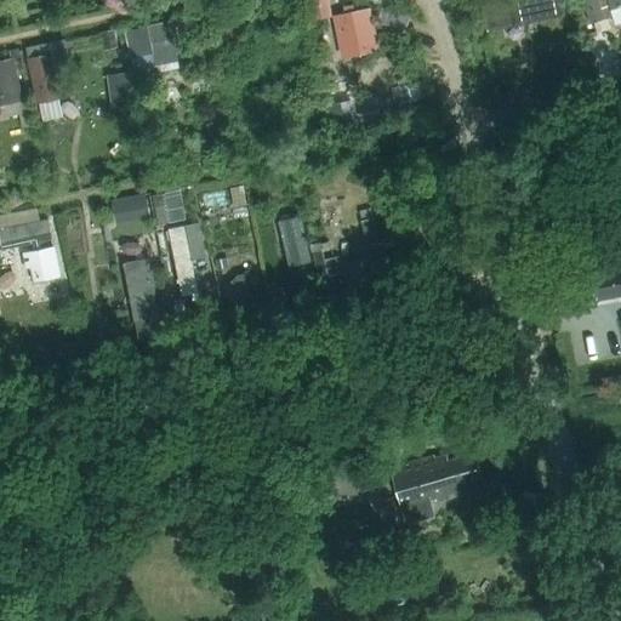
[(325,0),(308,0),(313,22),(330,18),(325,0)]
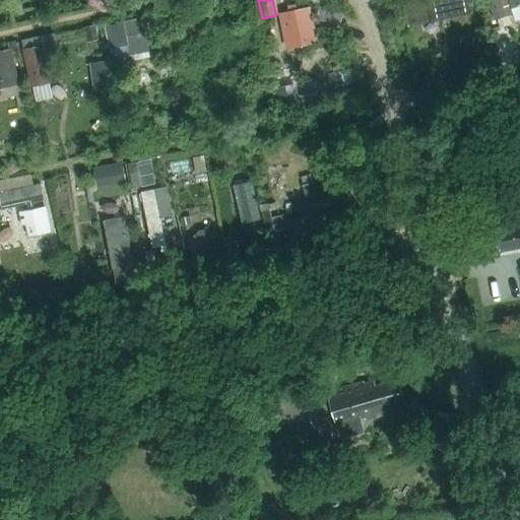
[(469,0),(429,0),(404,5),(408,26),(473,13),(469,0)]
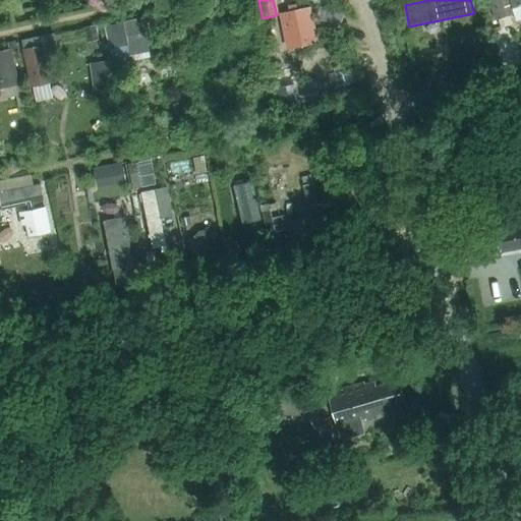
[(497,20),(514,14),(517,21),(518,21),(520,19),(520,0),(509,0),(512,5),(507,7),(506,7),(503,0),(488,0),(496,20),(497,20)]
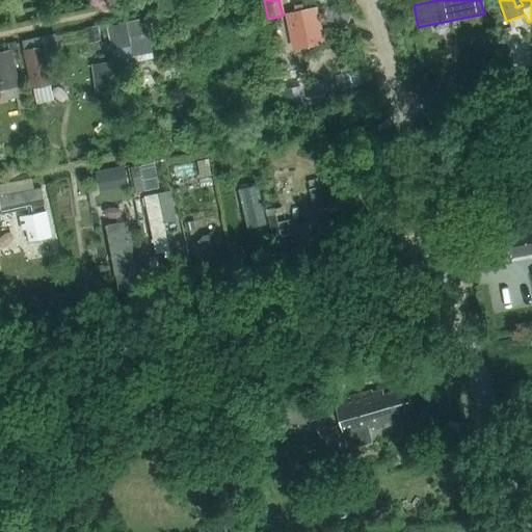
[(318,8),(288,14),(294,48),(325,42),(318,8)]
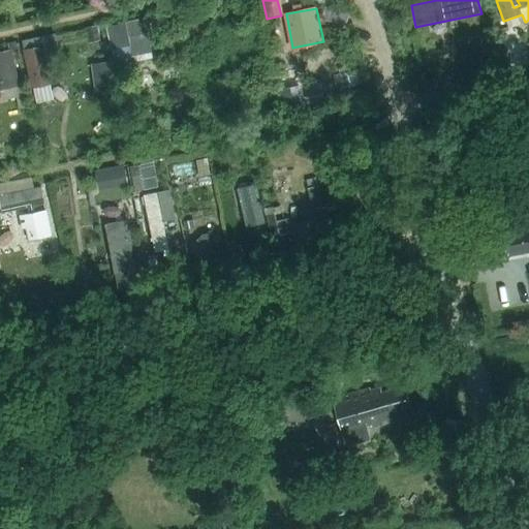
[(173,14),(152,20),(155,33),(177,27),(173,14)]
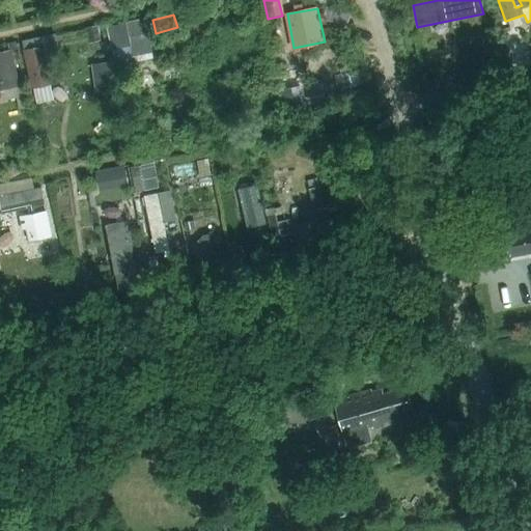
[(141,21),(107,27),(114,59),(133,55),(135,64),(156,60),(149,34),(144,35),(141,21)]
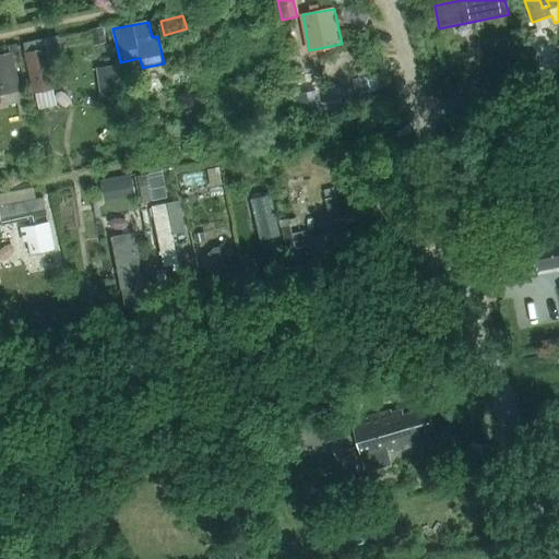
[(59,36),(24,43),(34,93),(54,88),(56,88),(49,52),(62,50),(59,36)]
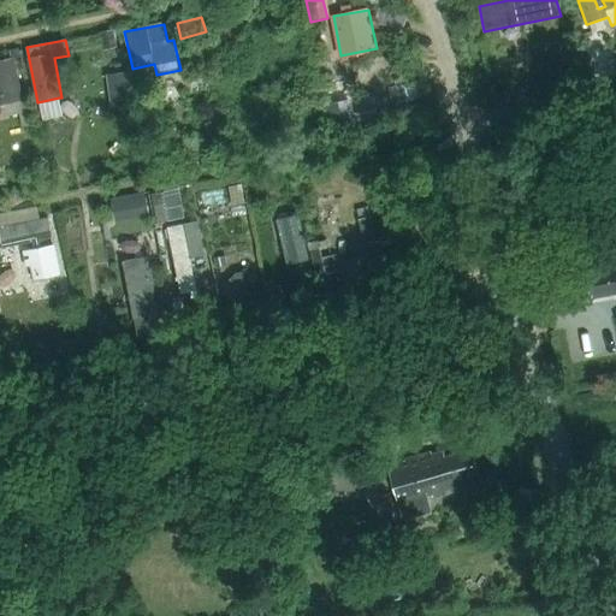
[(24,112),(22,102),(23,101),(13,59),(0,61),(0,106),(3,106),(5,116),(24,112)]
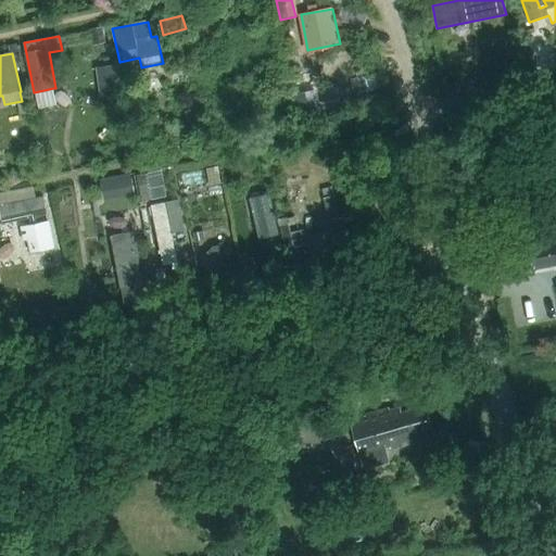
[(374,74),(357,78),(362,93),(378,89),(374,74)]
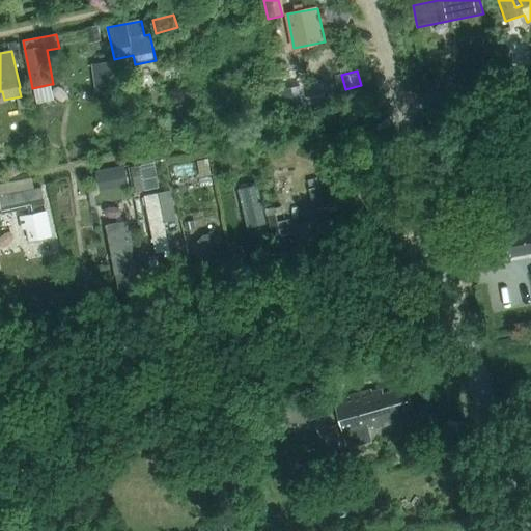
[(350,143),(347,135),(333,138),(335,146),(350,143)]
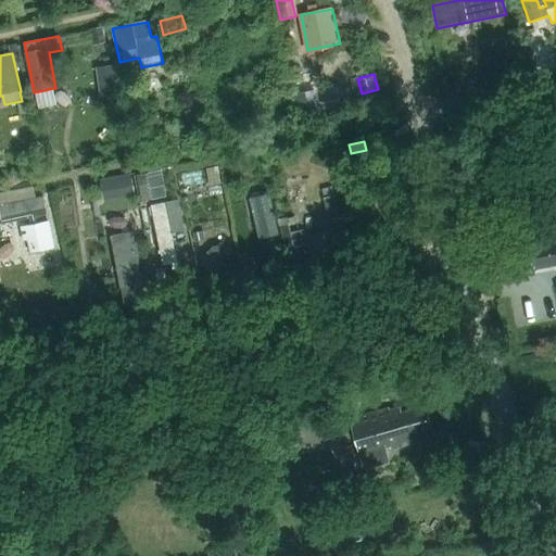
[(142,200),(152,198),(148,172),(137,174),(142,200)]
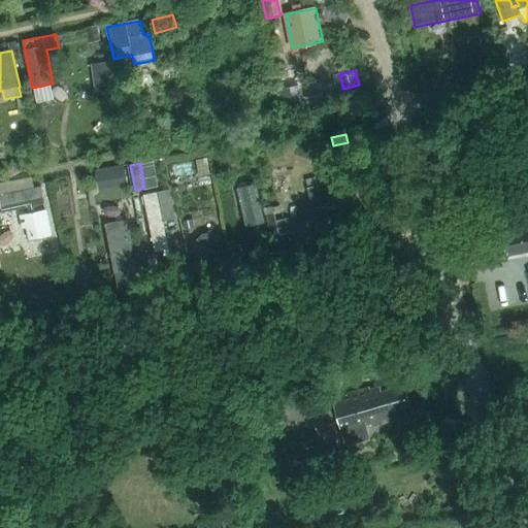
[(125,167),(110,170),(113,186),(128,184),(125,167)]
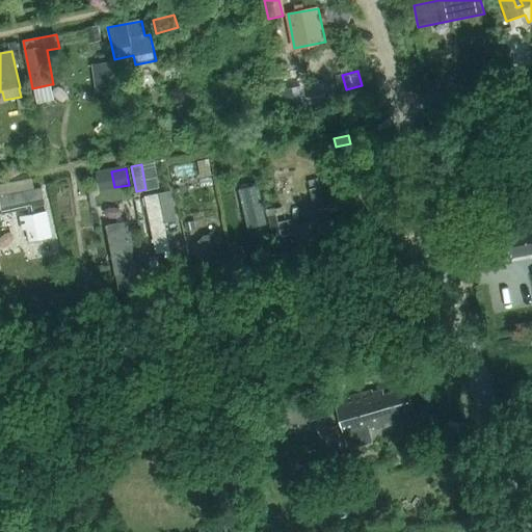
[(258,184),(242,187),(251,228),(267,223),(258,184)]
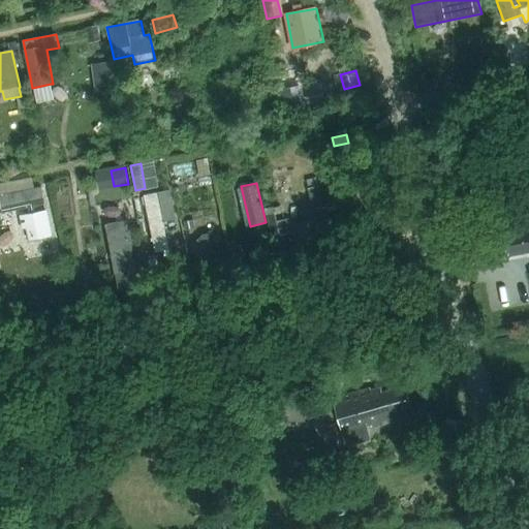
[(150,191),(161,248),(177,245),(172,218),(184,216),(178,185),(150,191)]
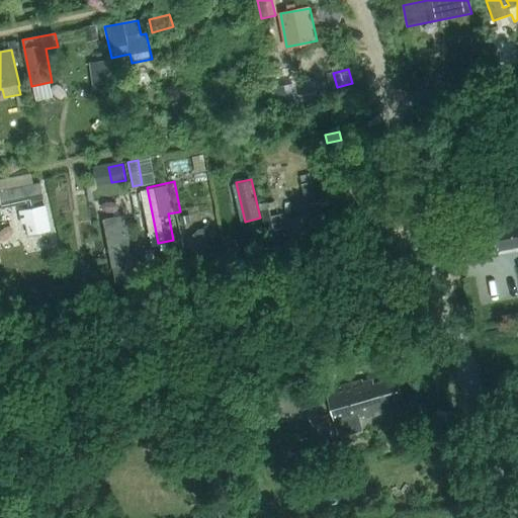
[(297,218),(286,221),(291,243),(323,236),(310,182),(303,183),(307,208),(295,210),(297,218)]
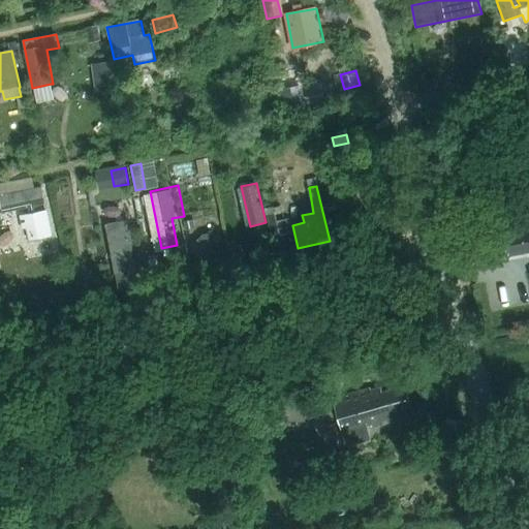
[(0,214),(29,209),(31,216),(22,218),(24,229),(28,228),(31,241),(52,237),(47,213),(36,216),(35,208),(45,206),(41,188),(0,196),(0,214)]
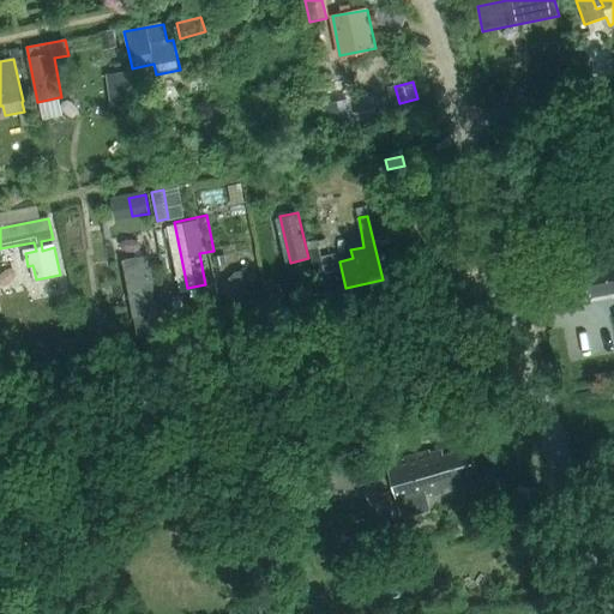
[(323,286),(339,283),(333,236),(317,239),(323,286)]
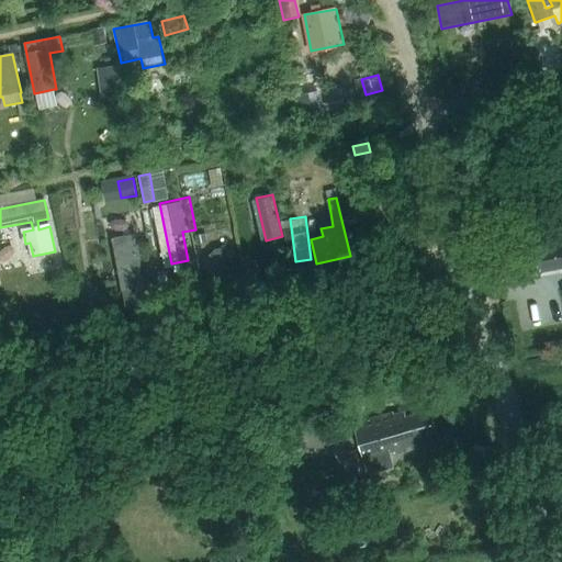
[(132,235),(110,238),(119,291),(142,287),(132,235)]
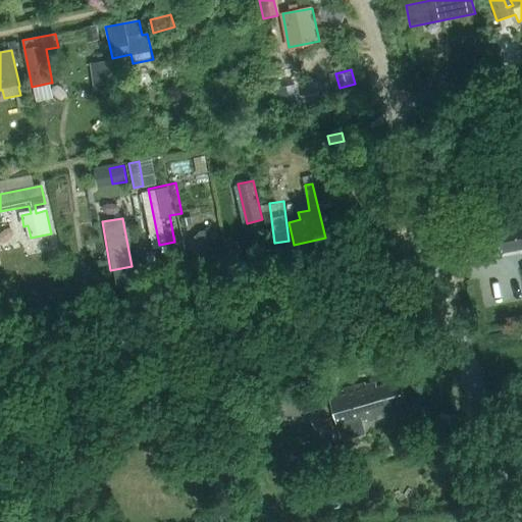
[(521,223),(499,228),(503,253),(521,249),(521,223)]
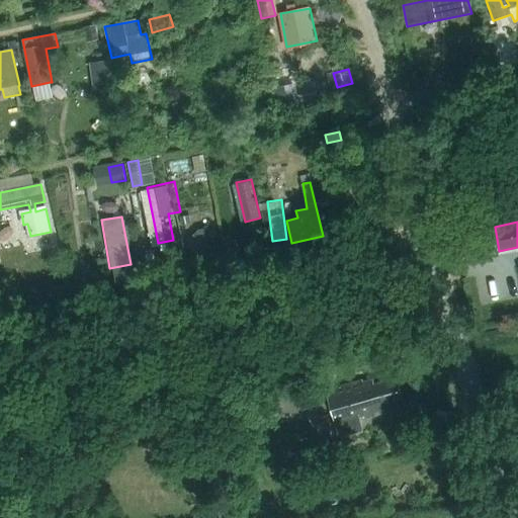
[(192,237),(188,242),(191,258),(207,256),(203,229),(199,230),(192,237)]
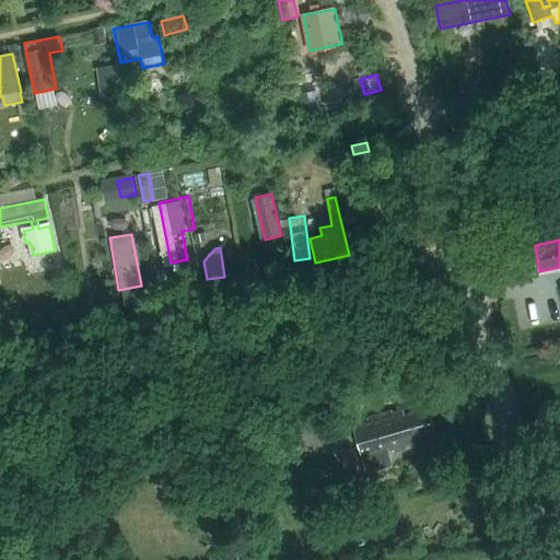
[(342,408),(271,423),(276,444),(289,441),(291,452),(310,447),(357,438),(352,422),(349,406),(342,408)]
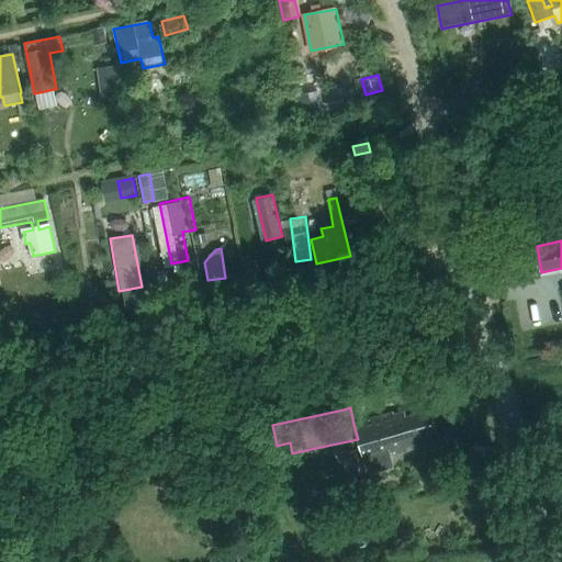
[(358,439),(368,472),(394,464),(391,454),(424,446),(424,445),(438,440),(430,409),(406,416),(404,412),(394,414),(393,413),(353,424),(358,439)]
